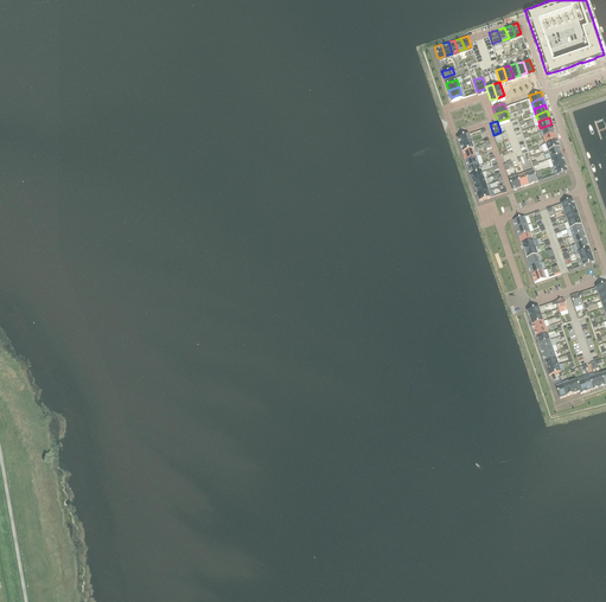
[(542,134),(553,130),(550,125),(540,128),(542,135),(542,134)]
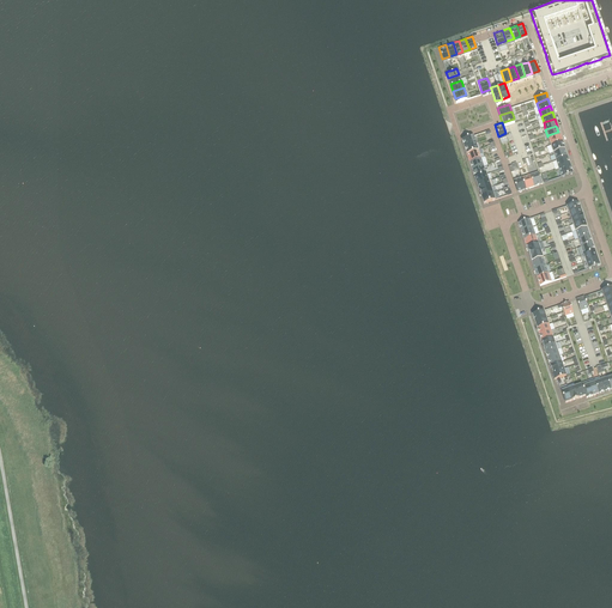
[(472,132),(461,135),(464,143),(474,139),(472,132)]
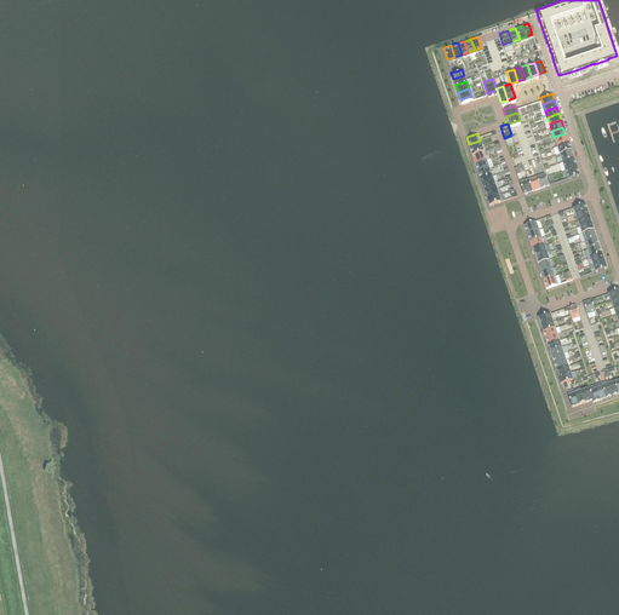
[(565,133),(554,137),(554,138),(556,143),(567,139),(568,139),(566,133),(565,133)]
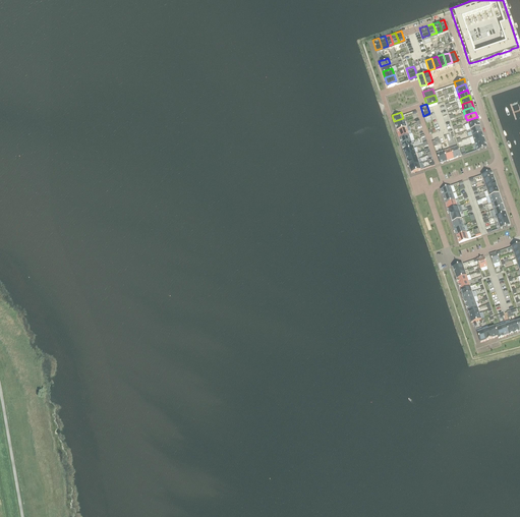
[(469,126),(478,122),(476,117),(467,120),(466,121),(468,126),(469,126)]
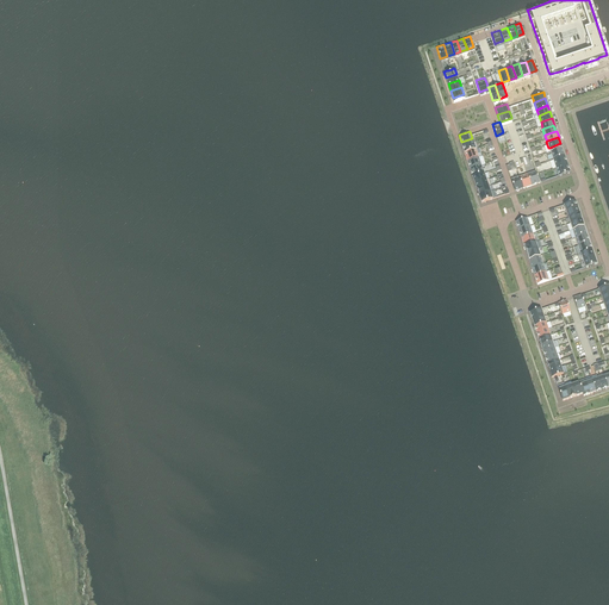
[(472,138),(461,142),(464,149),(474,145),(472,138)]
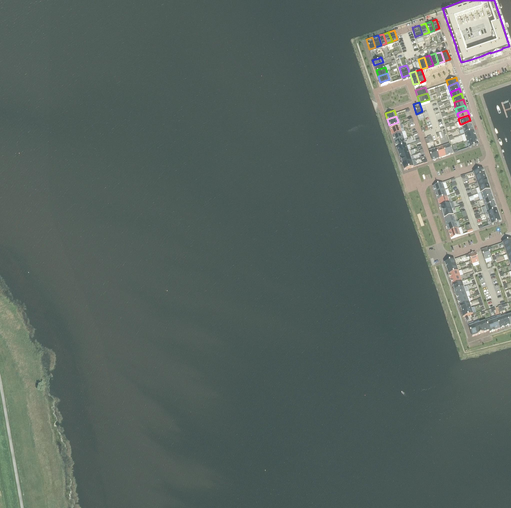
[(470,120),(461,124),(463,130),(473,127),(471,120),(470,120)]
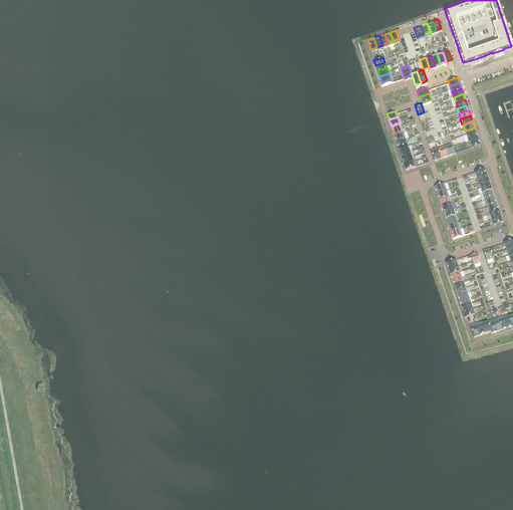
[(400,122),(391,125),(393,133),(403,129),(400,122)]
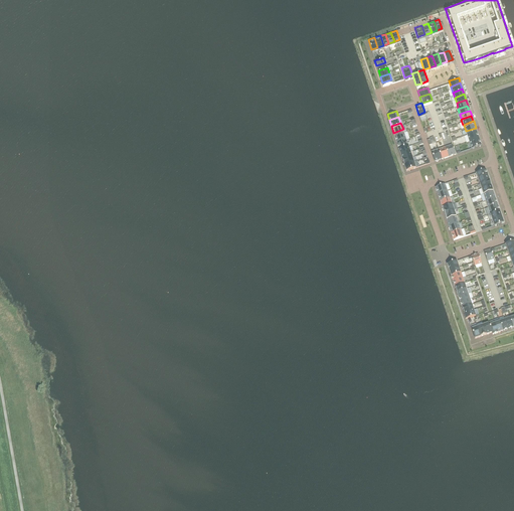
[(476,128),(466,131),(466,132),(468,138),(478,135),(476,128)]
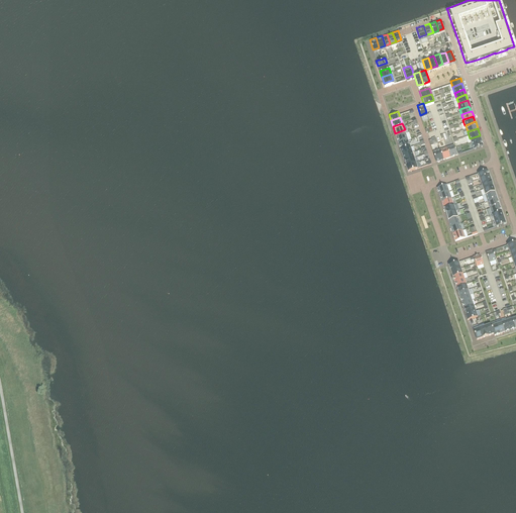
[(405,129),(395,133),(397,140),(407,136),(405,129)]
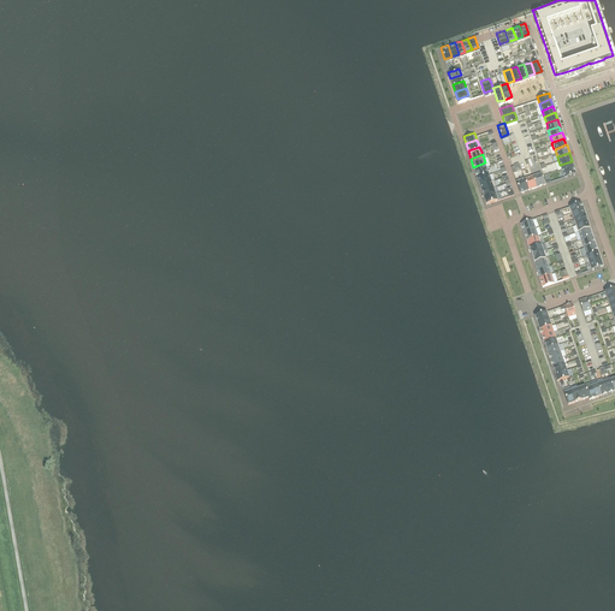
[(572,161),(560,165),(563,173),(574,170),(572,161)]
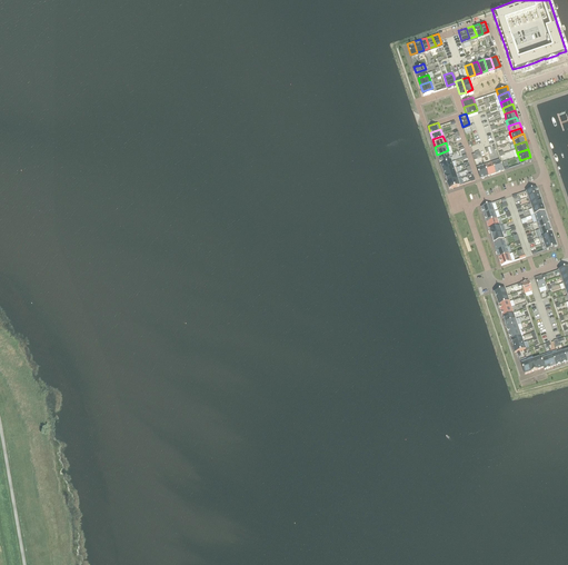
[(448,150),(437,155),(440,161),(450,158),(448,150)]
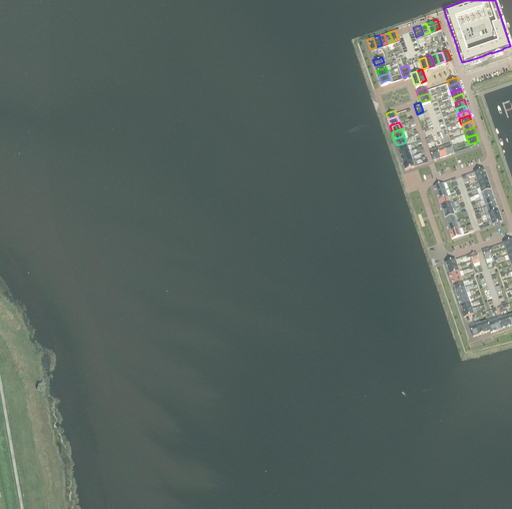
[(449,141),(443,143),(446,152),(453,150),(450,140),(449,141)]
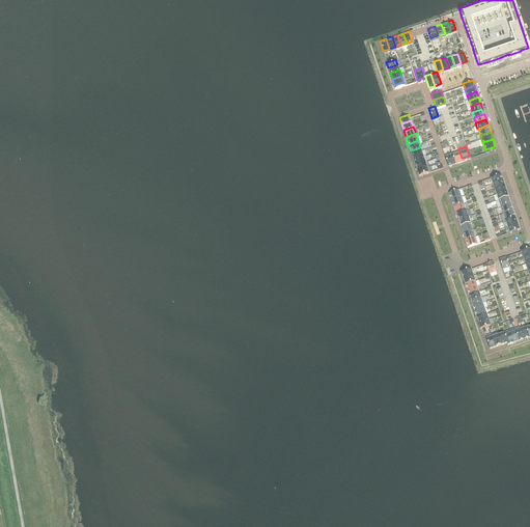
[(420,147),(411,150),(412,156),(422,153),(420,147)]
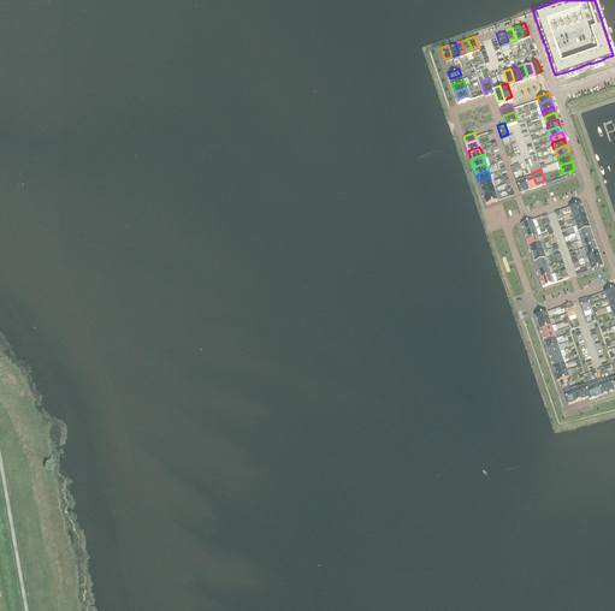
[(532,172),(524,175),(527,187),(536,183),(532,172)]
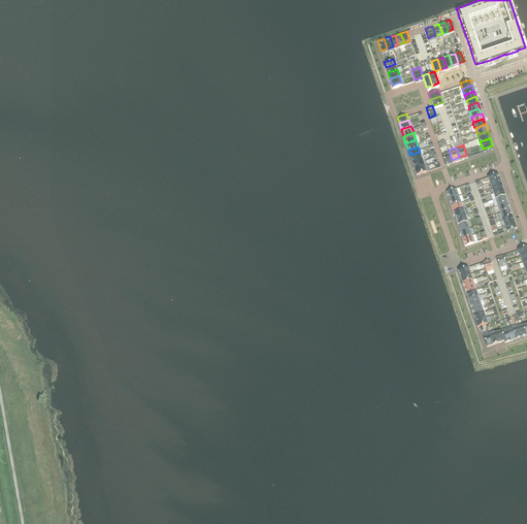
[(449,150),(441,152),(445,162),(452,160),(449,150)]
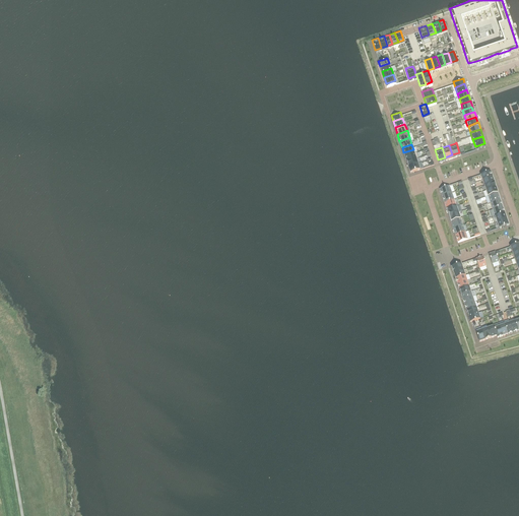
[(413,149),(403,152),(405,158),(415,154),(417,154),(415,148),(413,149)]
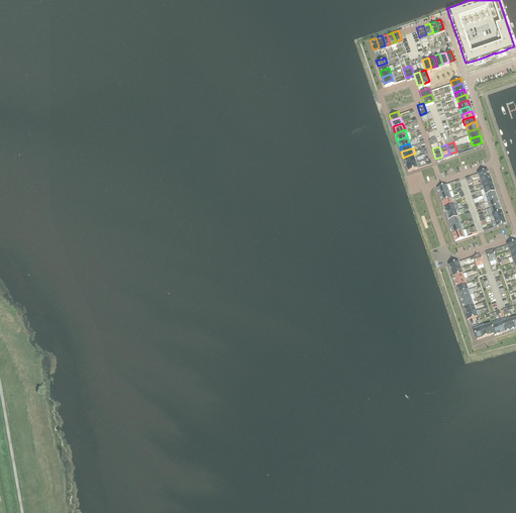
[(413,154),(403,158),(405,163),(414,159),(413,154)]
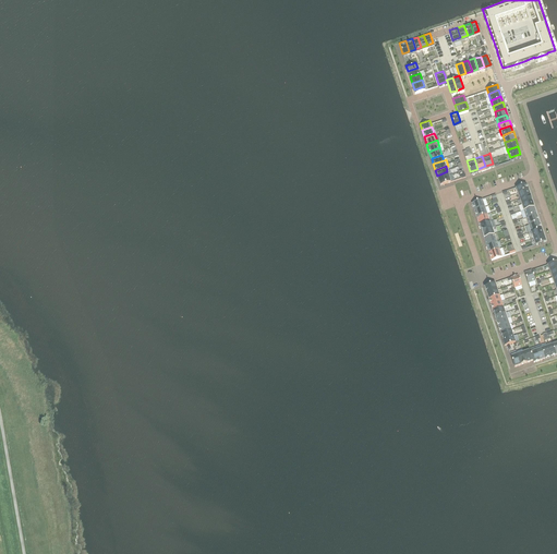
[(447,171),(437,176),(439,181),(449,178),(448,175),(447,171)]
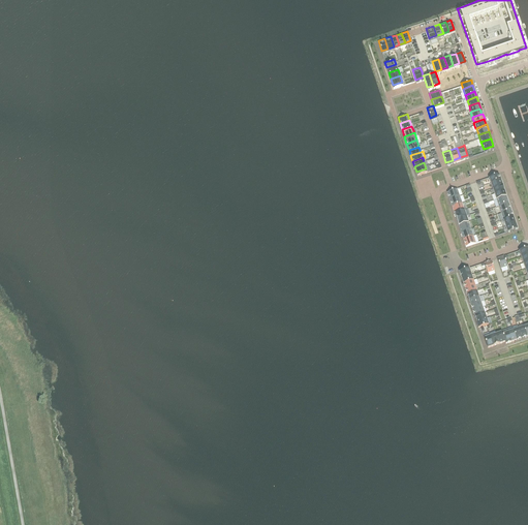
[(488,174),(490,180),(500,176),(498,171),(488,174)]
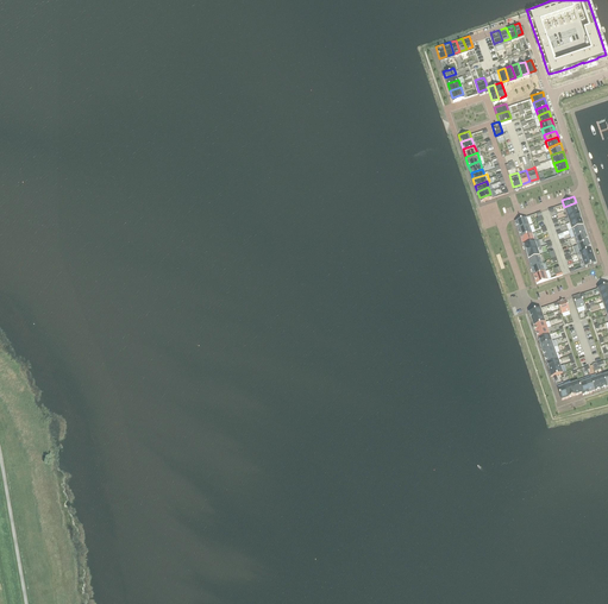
[(566,213),(577,208),(576,202),(564,207),(566,213)]
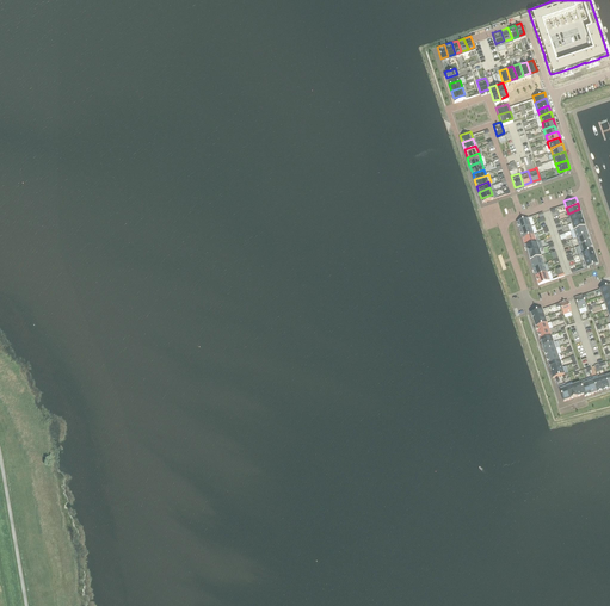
[(516,217),(518,226),(530,222),(528,215),(527,214),(516,217)]
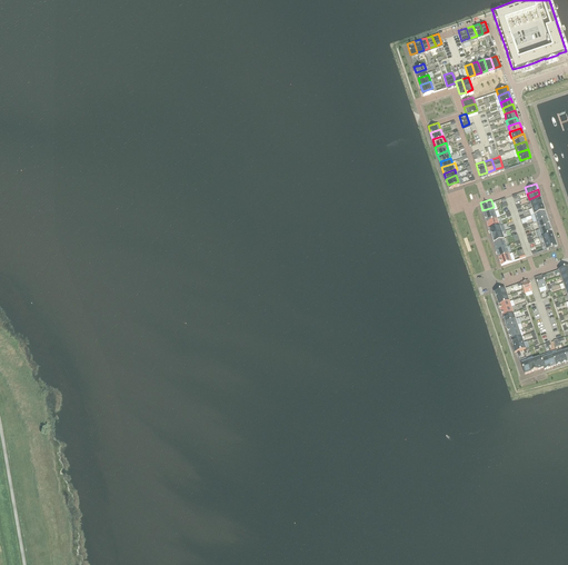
[(532,210),(544,207),(541,200),(530,204),(532,210)]
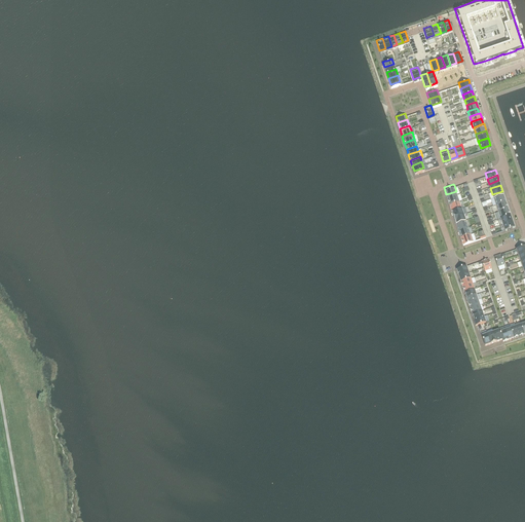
[(446,194),(448,201),(458,198),(458,197),(456,192),(456,191),(446,194)]
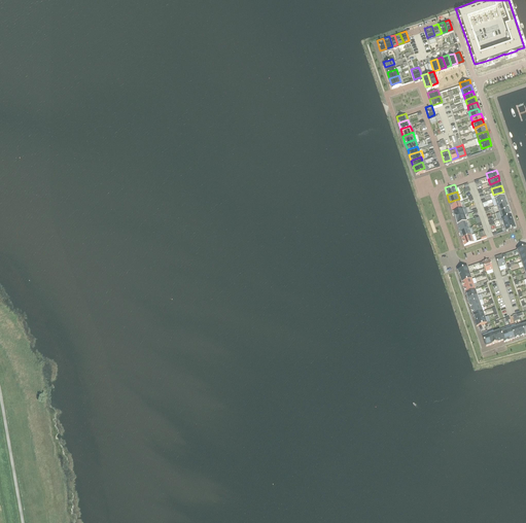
[(505,198),(503,192),(493,195),(496,202),(505,198)]
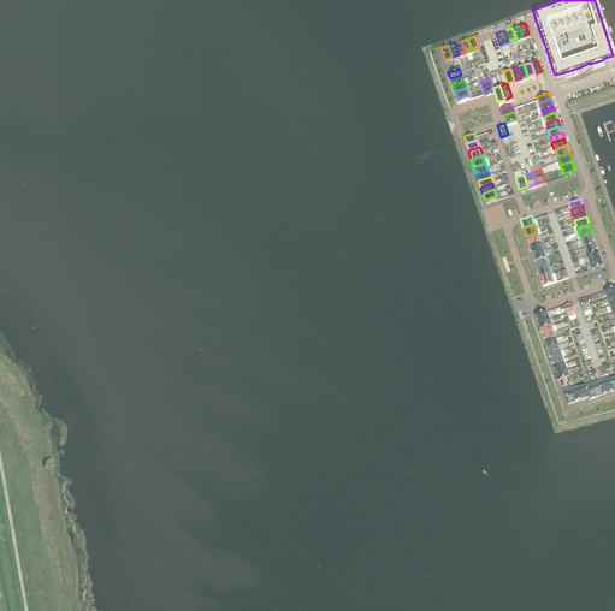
[(595,239),(591,231),(580,236),(583,244),(595,239)]
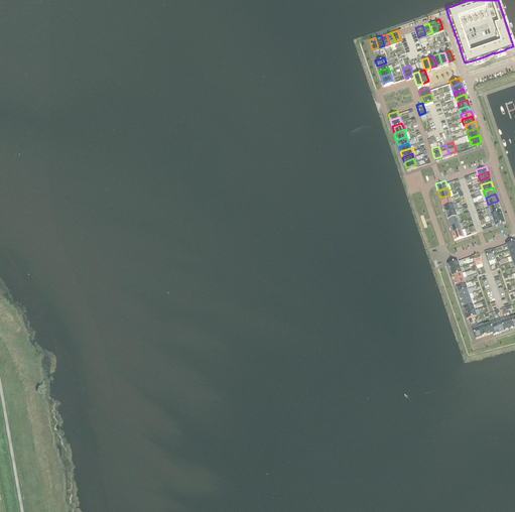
[(439,198),(442,204),(452,201),(449,195),(439,198)]
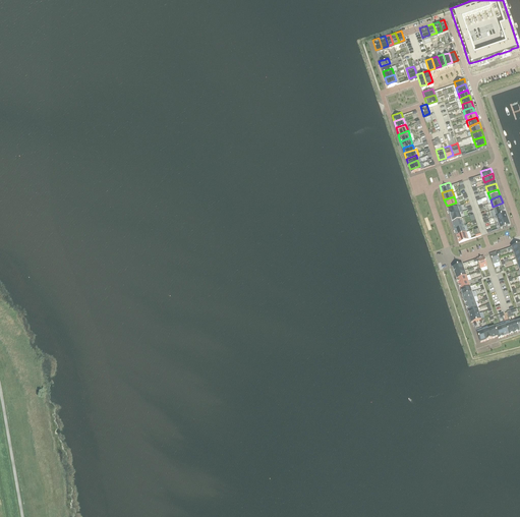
[(447,206),(449,213),(458,209),(456,203),(447,206)]
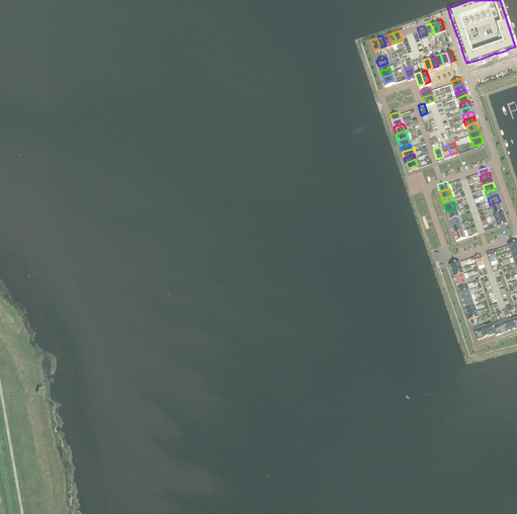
[(492,211),(502,208),(500,201),(490,205),(492,211)]
